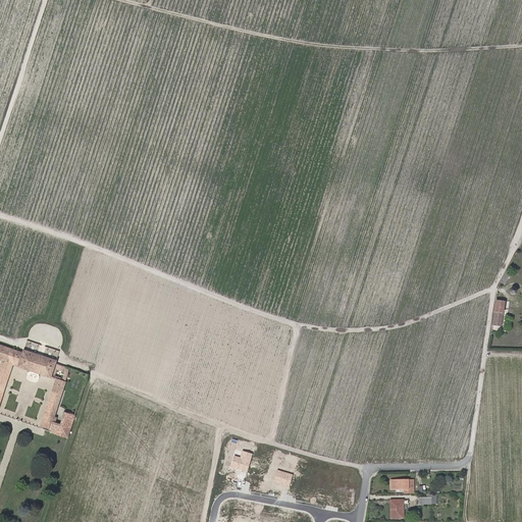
[(505,283),(510,273),(506,271),(503,276),(501,281),(505,283)]
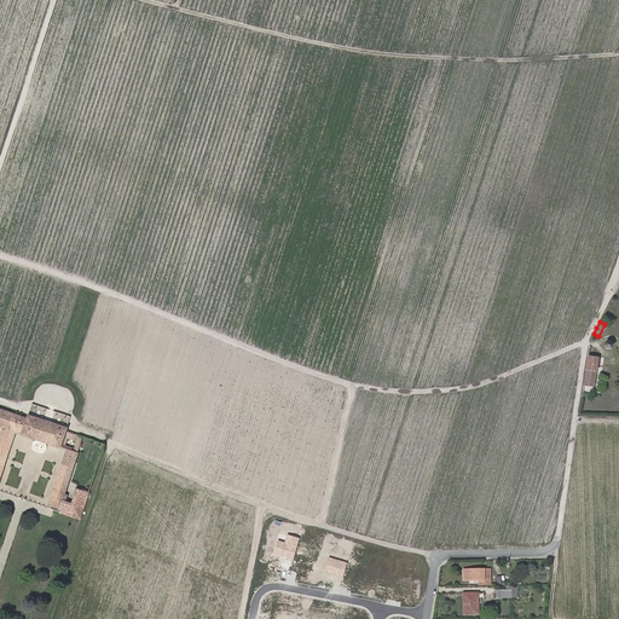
[(594,387),(599,358),(588,357),(584,386),(594,387)]
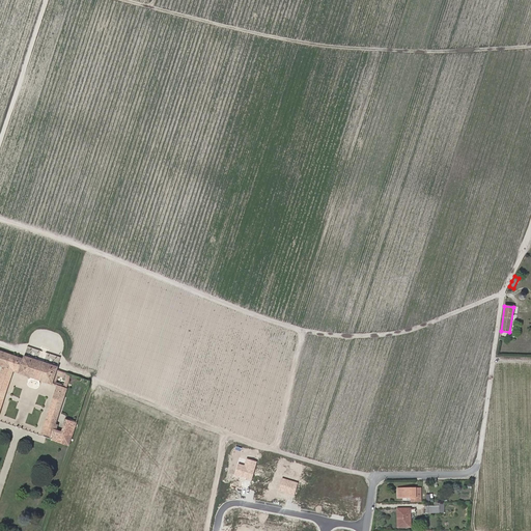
[(14,371),(52,385),(55,374),(56,369),(57,367),(24,356),(23,358),(0,350),(0,365),(3,367),(0,375),(0,390),(6,393),(14,371)]
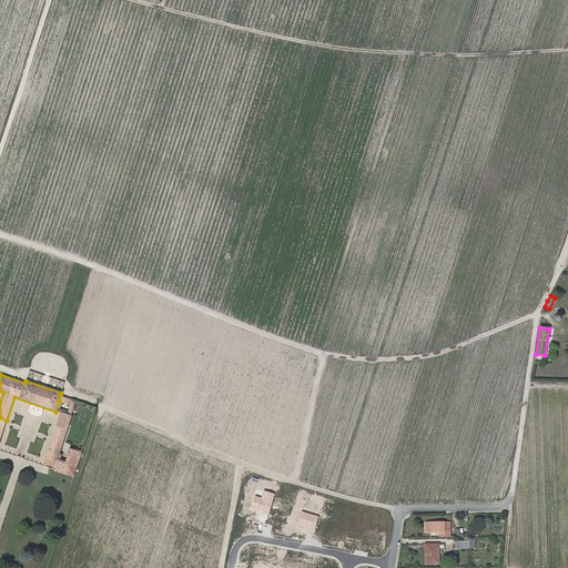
[(60,408),(59,412),(61,413),(71,416),(77,401),(60,395),(59,401),(70,405),(68,411),(60,408)]
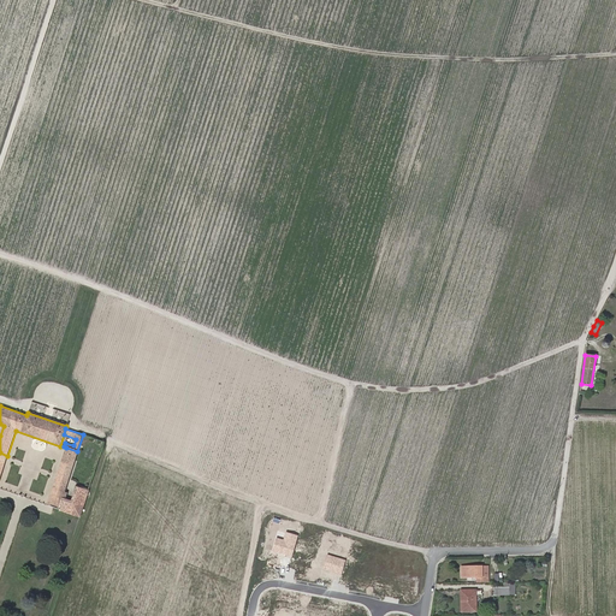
[(77,451),(66,448),(58,472),(70,475),(77,451)]
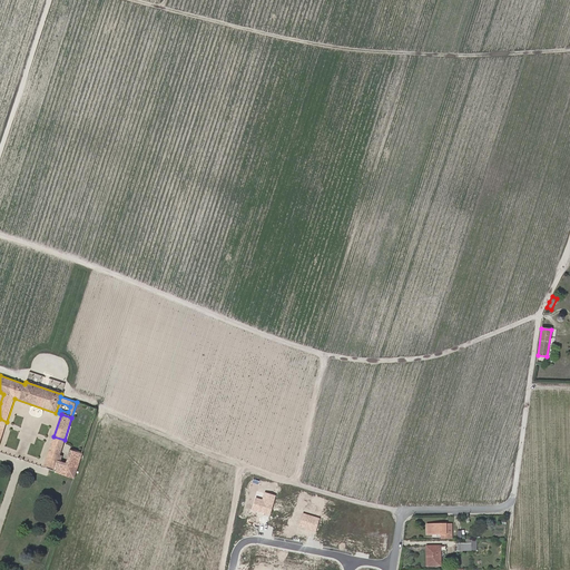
[(43,469),(55,472),(60,454),(64,444),(52,441),(43,469)]
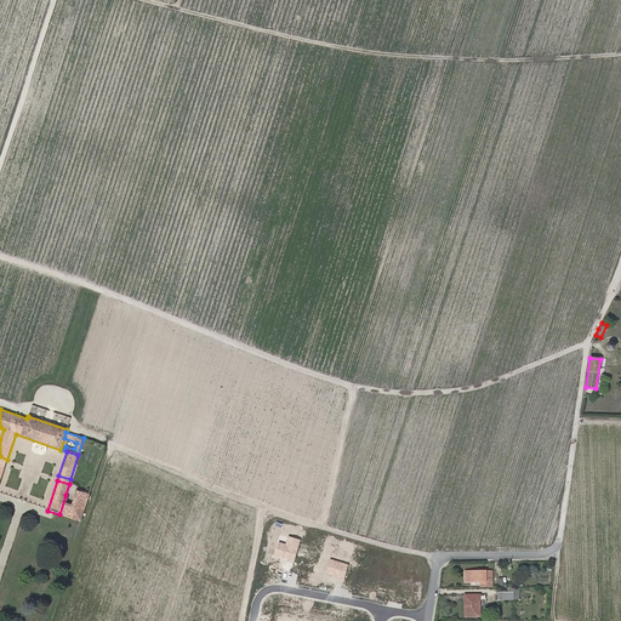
[(66,495),(60,514),(80,522),(90,495),(75,490),(72,505),(67,502),(68,496),(66,495)]
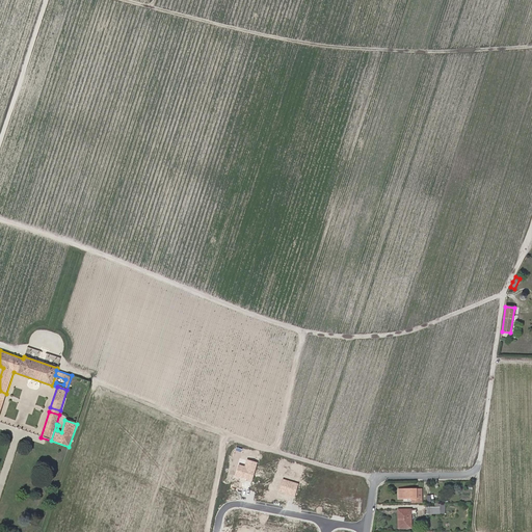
[(413,503),(422,503),(422,493),(416,493),(416,488),(399,488),(399,499),(413,498),(413,503)]
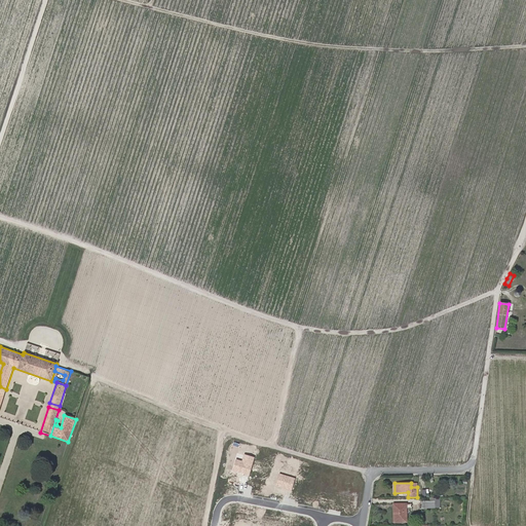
[(422,501),(422,508),(435,508),(435,497),(430,497),(430,501),(422,501)]
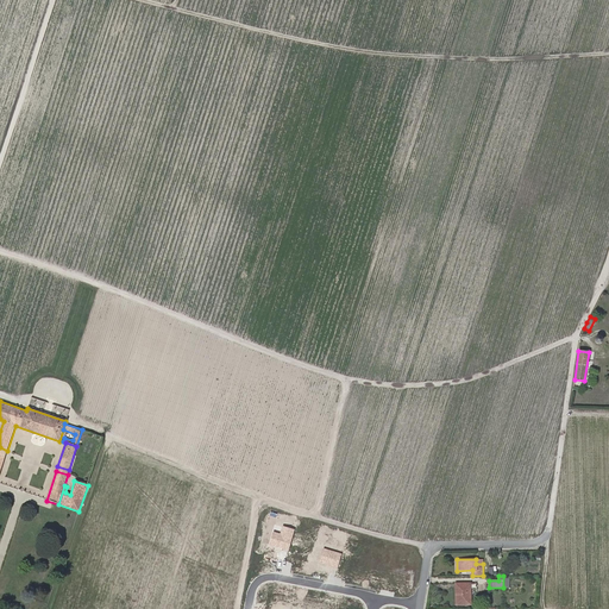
[(471,583),(456,583),(456,589),(460,589),(460,604),(471,604),(471,583)]
